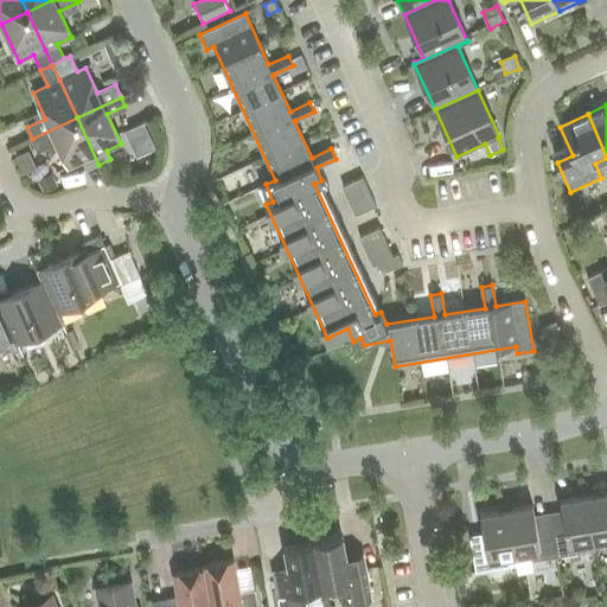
[(98,165),(77,117),(32,139),(38,151),(56,142),(68,168),(82,161),(87,171),(98,165)]
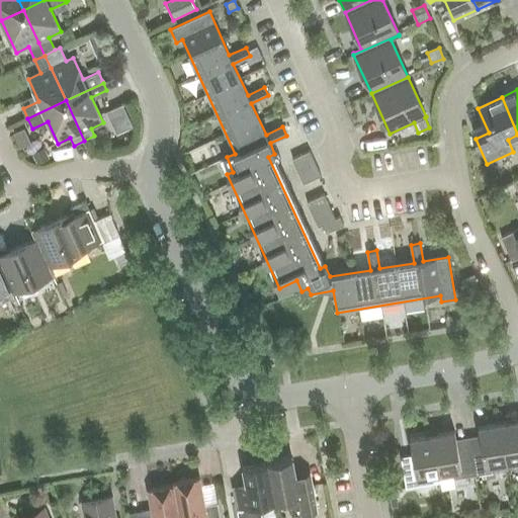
[(122,105),(106,112),(112,125),(128,117),(122,105)]
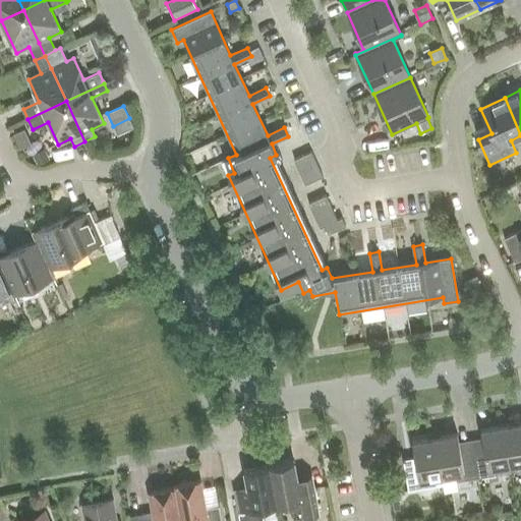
[(45,151),(34,156),(39,166),(50,161),(45,151)]
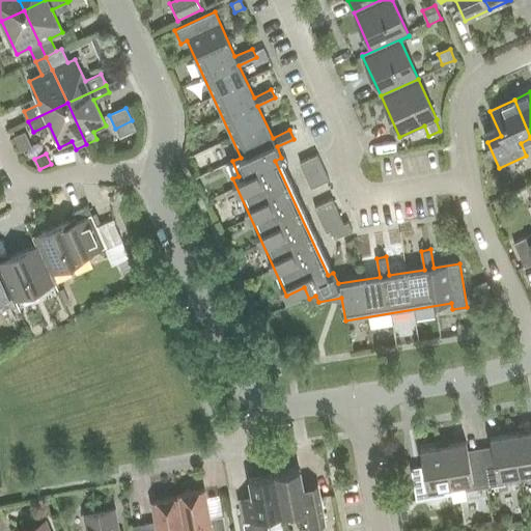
[(311,188),(329,180),(317,155),(299,163),(311,188)]
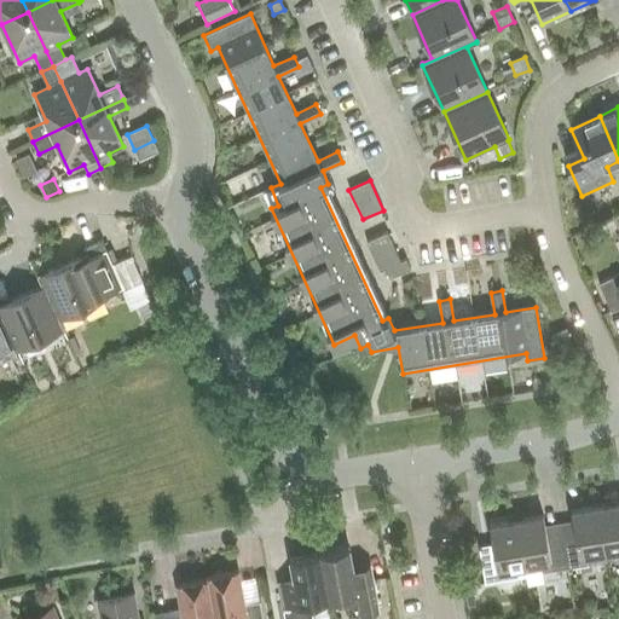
[(389,278),(410,268),(405,259),(400,261),(387,232),(366,242),(380,271),(386,268),(389,278)]
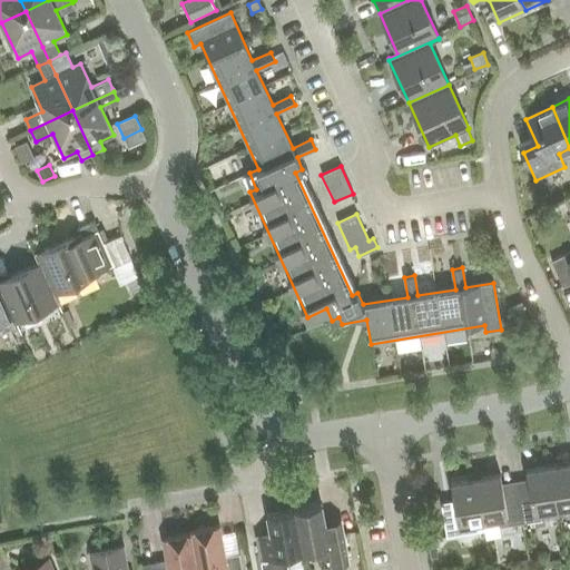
[(80,235),(36,254),(53,294),(115,267),(97,228),(95,223),(78,229),(80,235)]
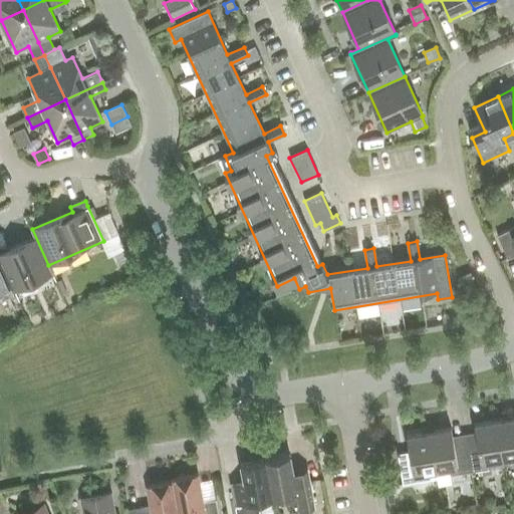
[(513,227),(497,235),(508,259),(513,255),(513,227)]
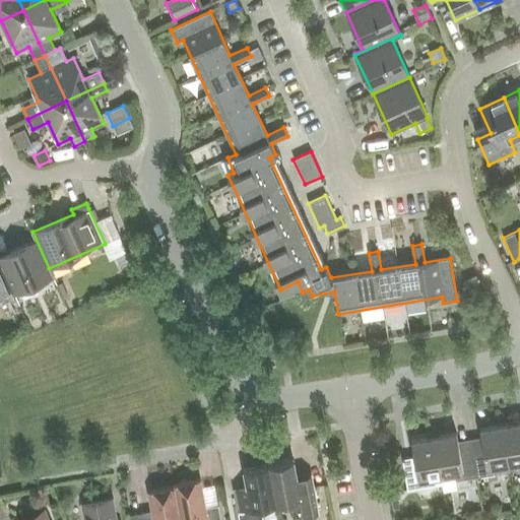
[(0,262),(14,295),(53,277),(49,268),(33,232),(31,233),(36,241),(0,256),(0,262)]
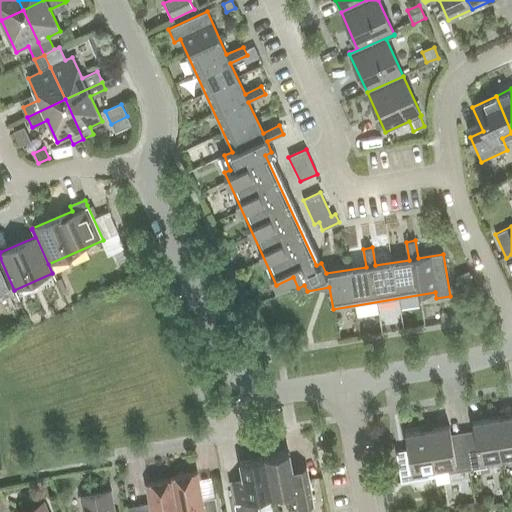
[(14,290),(0,258),(0,290),(10,286),(12,290),(14,290)]
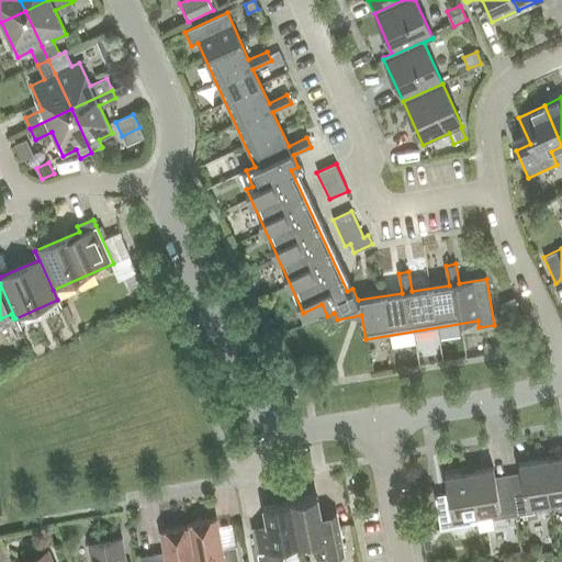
[(561,456),(543,460),(550,502),(561,499),(561,456)]
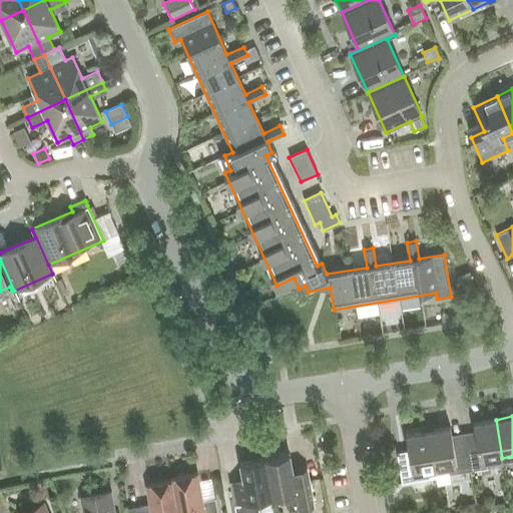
[(465,446),(470,471),(490,467),(489,460),(502,458),(496,420),(473,424),(477,444),(465,446)]
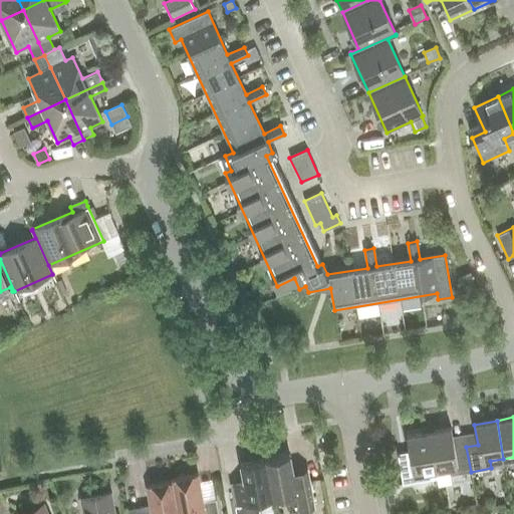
[(471,472),(466,447),(455,449),(451,429),(429,433),(436,471),(449,468),(450,476),(471,472)]
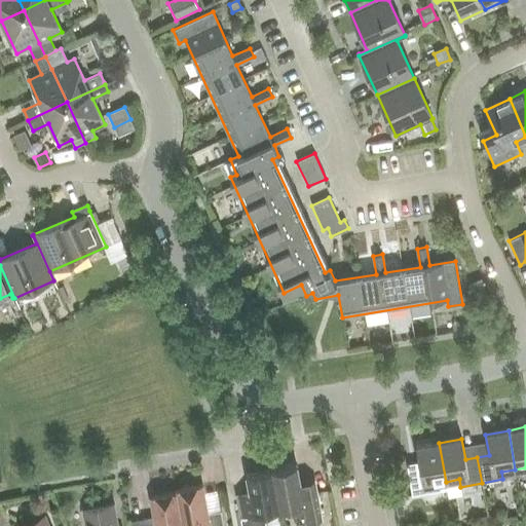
[(446,482),(439,443),(416,446),(419,466),(408,468),(412,494),(434,491),(447,489),(446,482)]
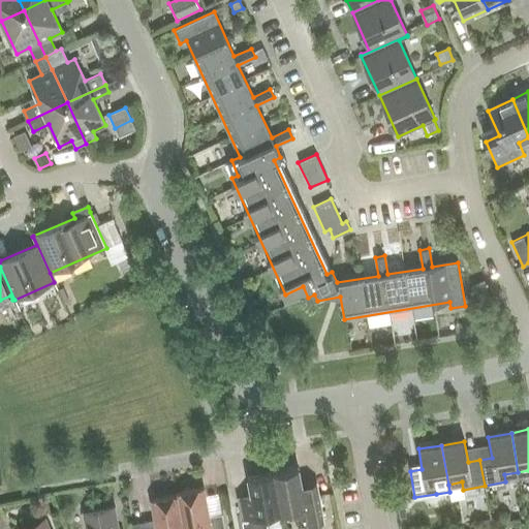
[(273,473),(281,512),(296,509),(299,527),(323,522),(317,492),(304,494),(299,469),(273,473)]
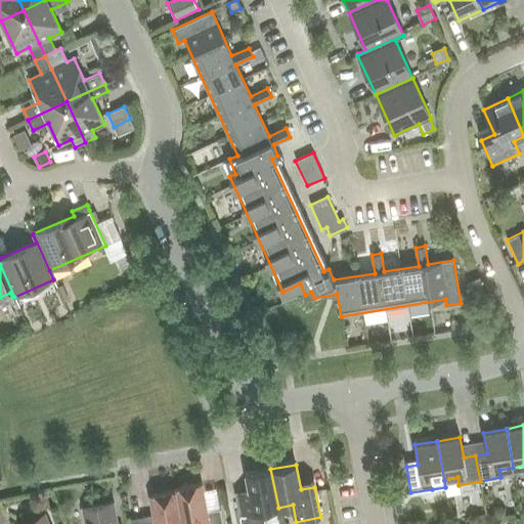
[(265,523),(263,511),(278,508),(270,469),(246,474),(249,489),(234,492),(236,501),(239,523),(265,523)]
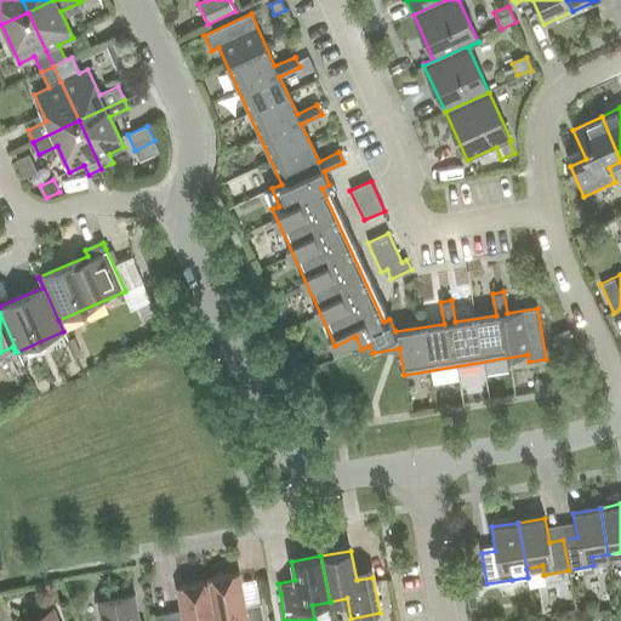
[(208,580),(208,582),(209,582),(215,620),(263,620),(261,603),(244,607),(238,574),(208,580)]
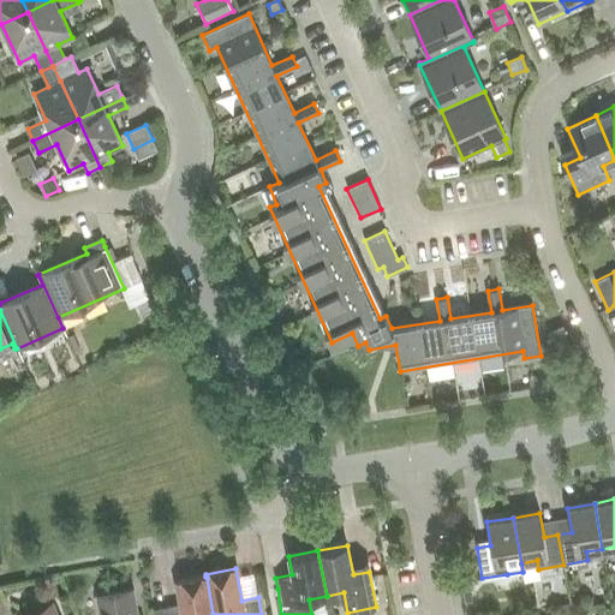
[(180,604),(166,607),(167,611),(154,614),(213,614),(207,577),(206,577),(177,583),(180,604)]
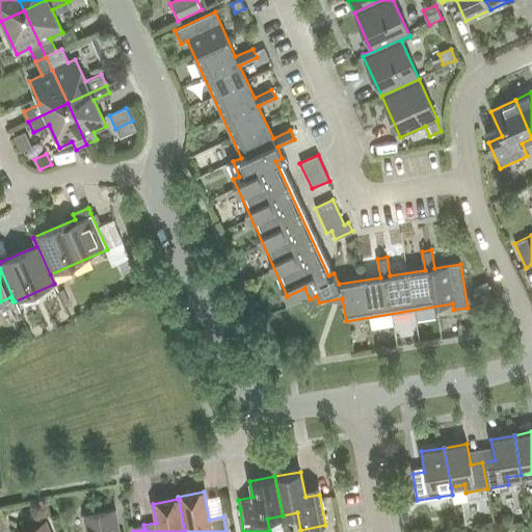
[(87,531),(116,531),(113,511),(85,516),(87,531)]
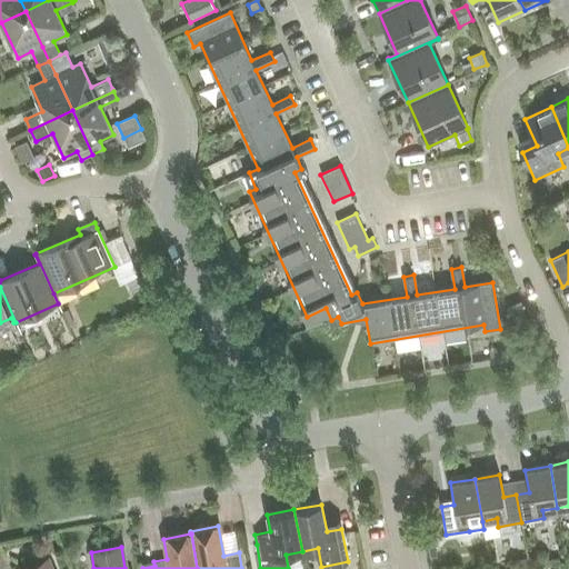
[(51,568),(47,559),(26,568),(51,568)]
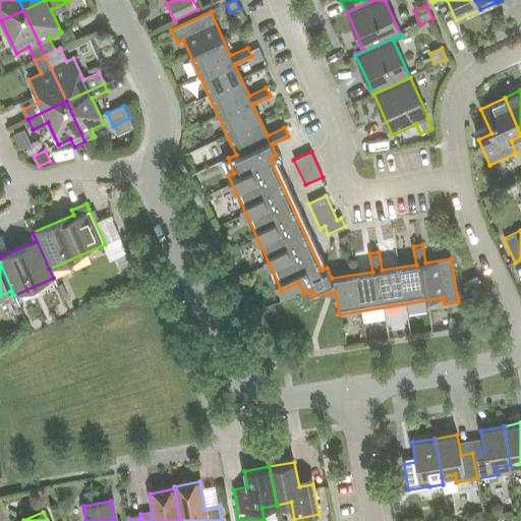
[(482,512),(473,513),(474,520),(483,520),(484,520),(482,512)]
